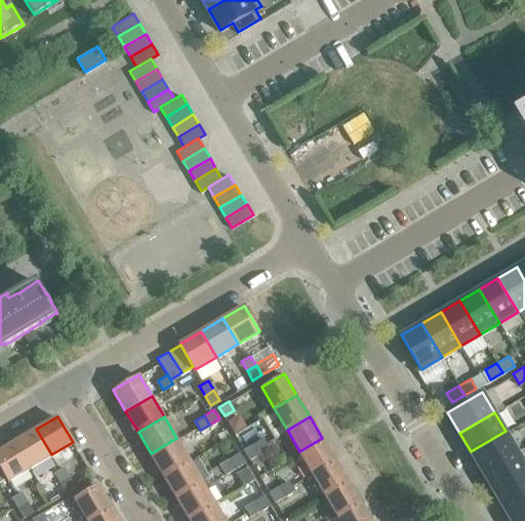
[(36,429),(14,442),(30,468),(51,454),(36,429)]
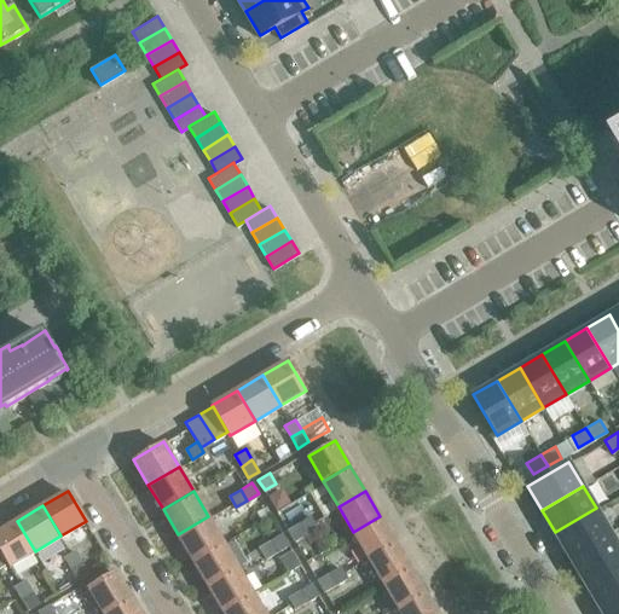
[(609,531),(596,508),(555,532),(568,555),(609,531)]
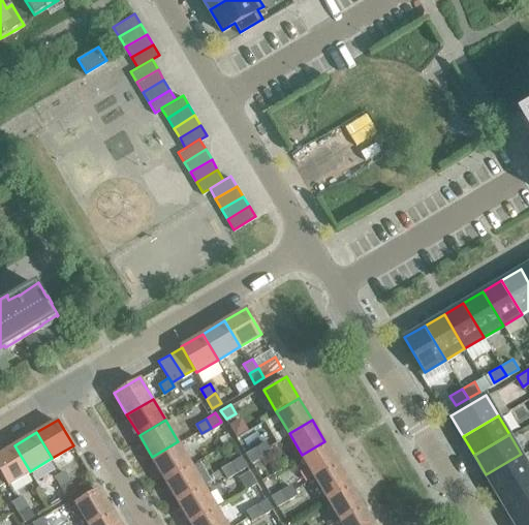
[(164,479),(191,463),(178,441),(152,457),(164,479)]
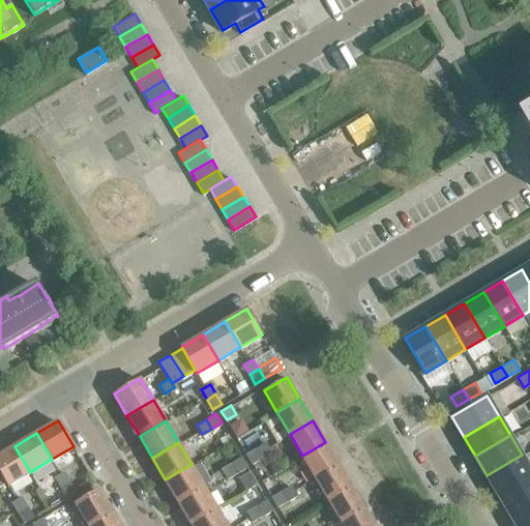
[(262,457),(271,450),(266,442),(256,447),(262,457)]
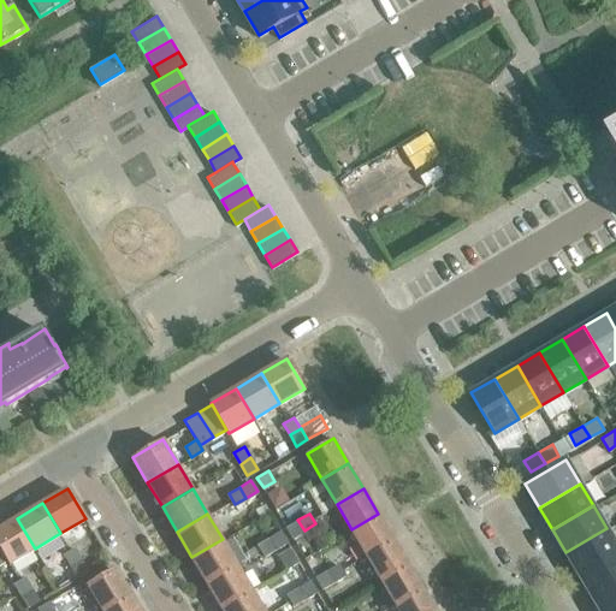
[(378,514),(351,529),(366,555),(394,538),(378,514)]
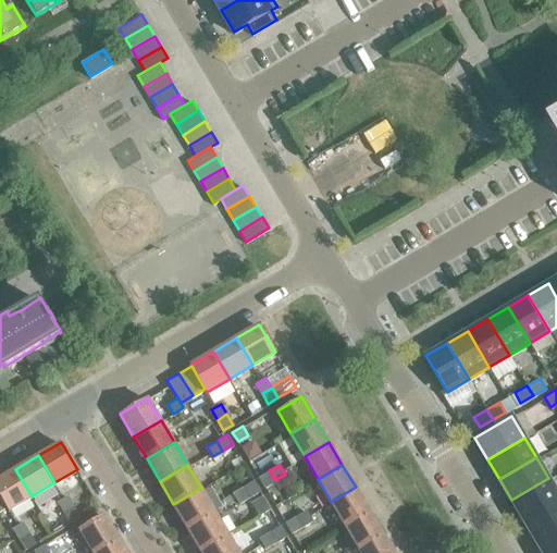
[(0,477),(0,495),(7,506),(9,510),(32,496),(15,469),(0,477)]
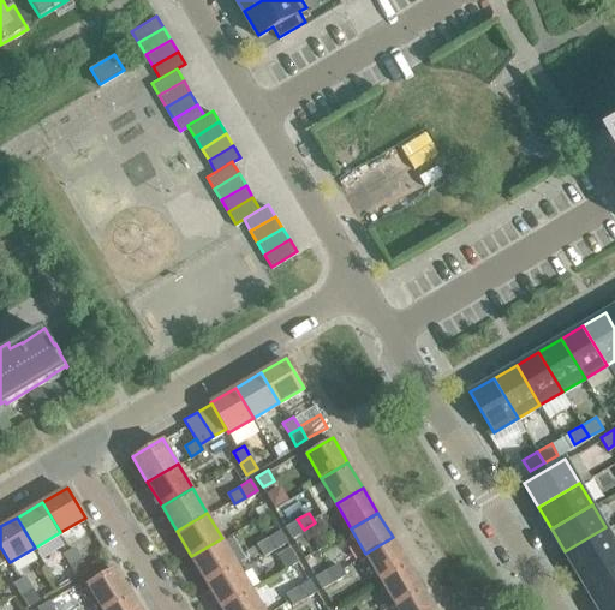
[(292,537),(304,530),(297,519),(286,526),(292,537)]
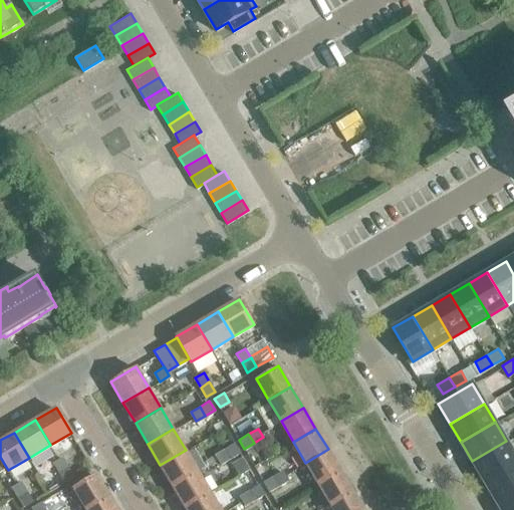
[(513,461),(513,455),(506,441),(472,461),(483,479),(513,461)]
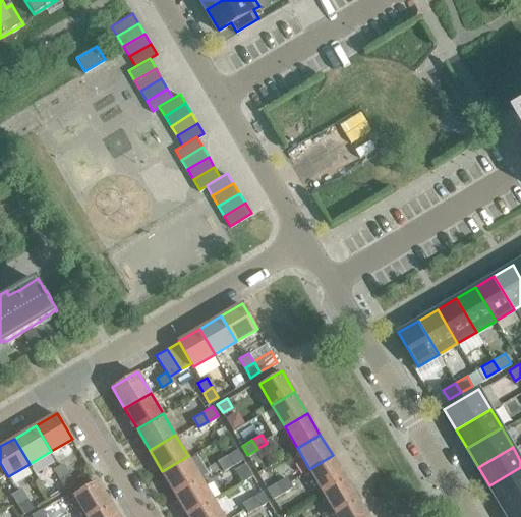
[(233,463),(242,458),(237,449),(227,454),(233,463)]
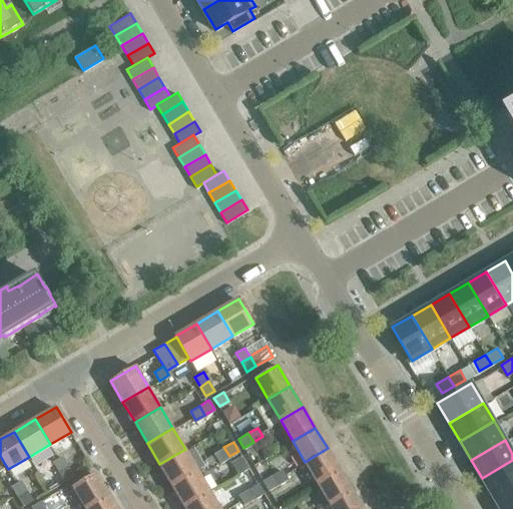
[(219,462),(229,456),(223,447),(214,453),(219,462)]
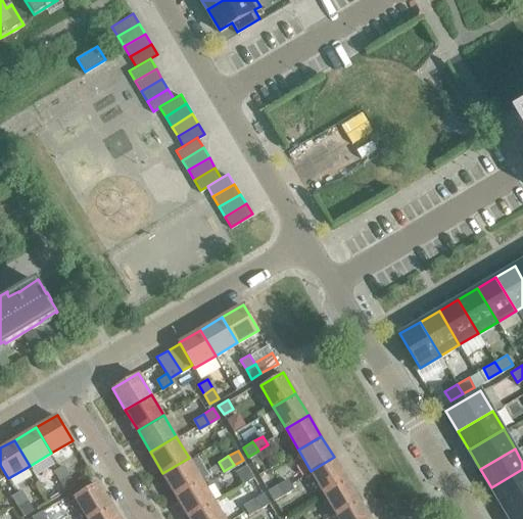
[(346,478),(334,457),(311,471),(324,491),(346,478)]
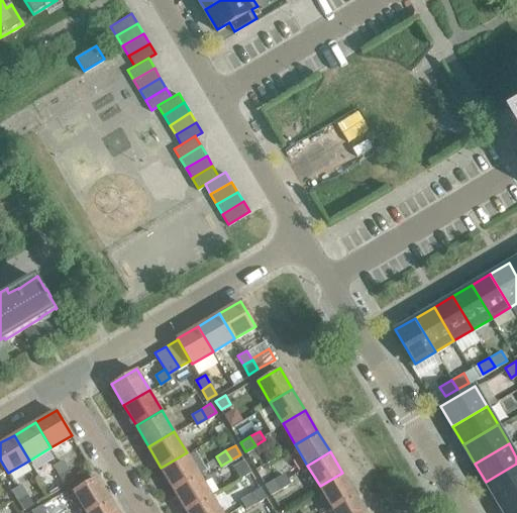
[(174,489),(199,474),(187,452),(161,468),(174,489)]
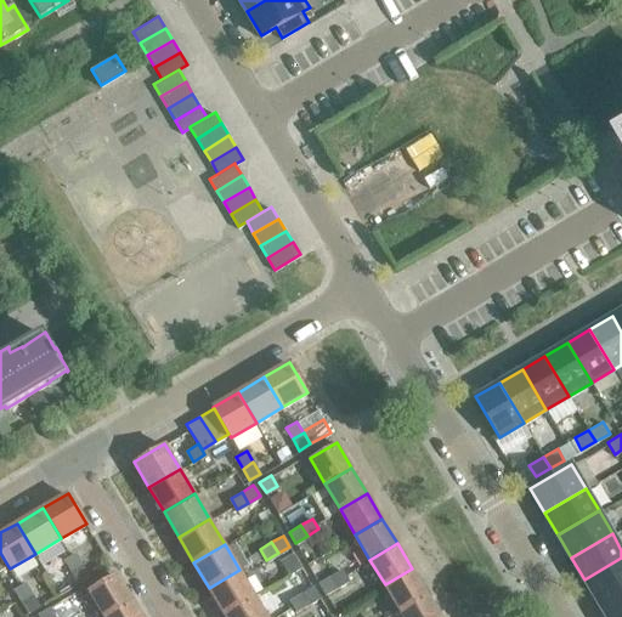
[(72,570),(83,564),(75,553),(64,559),(72,570)]
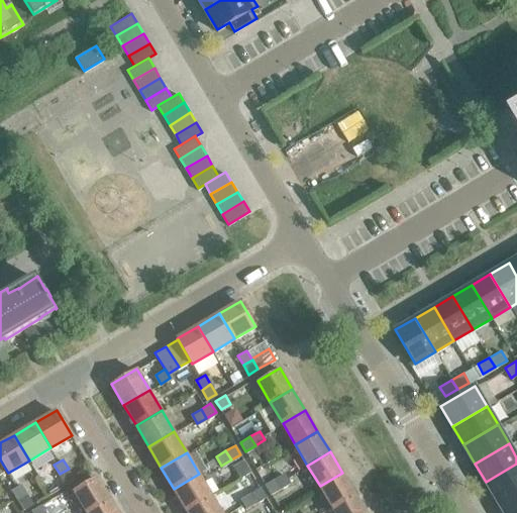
[(262,479),(270,475),(263,464),(255,468),(262,479)]
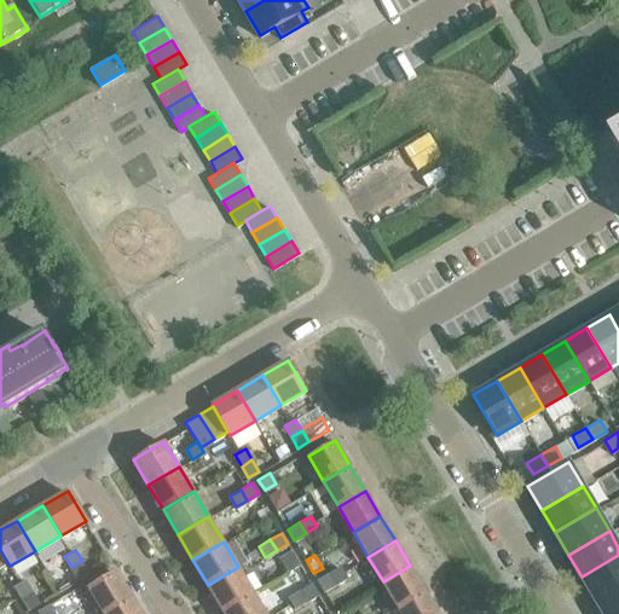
[(618,585),(618,555),(582,577),(595,600),(618,585)]
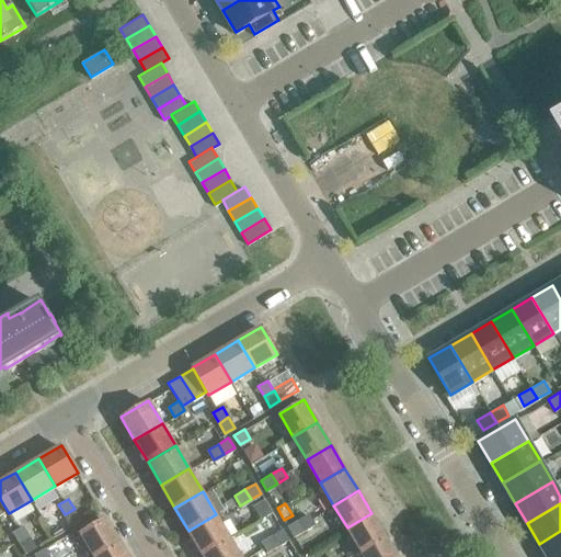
[(71,525),(81,519),(75,509),(65,514),(71,525)]
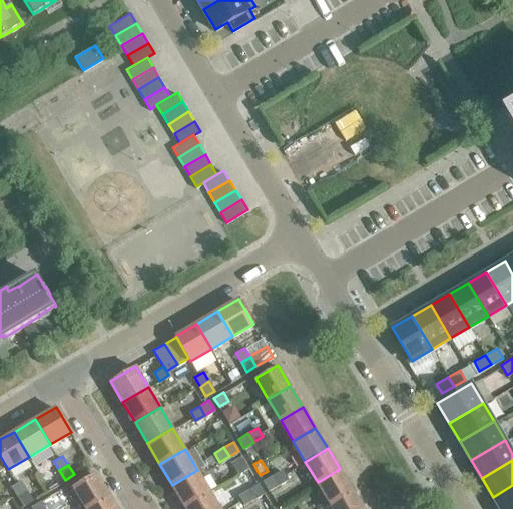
[(278,483),(287,478),(282,469),(273,474),(278,483)]
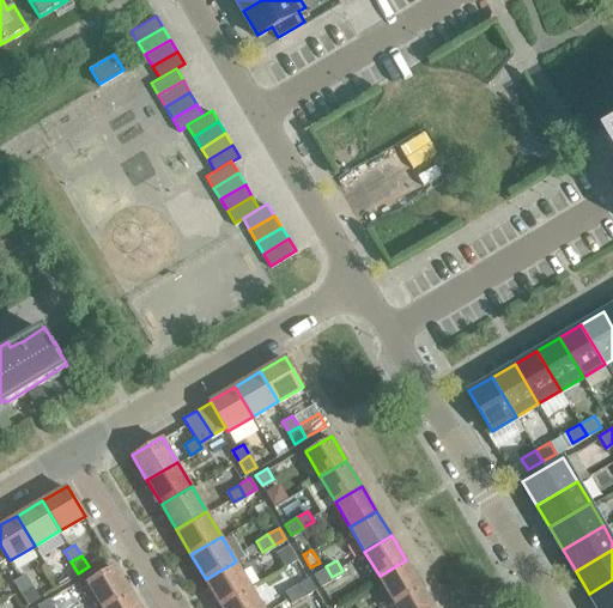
[(394,601),(420,585),(406,560),(380,576),(394,601)]
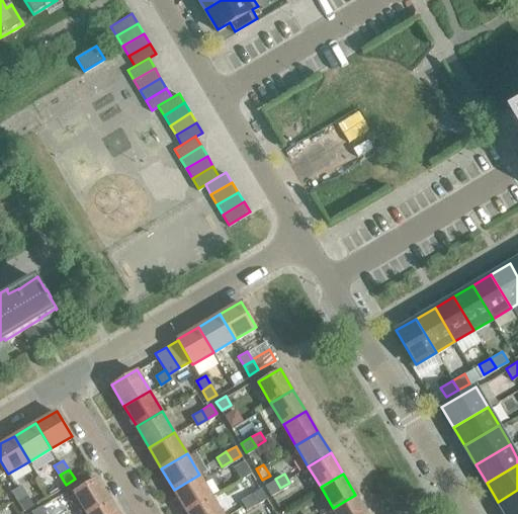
[(186,510),(211,495),(199,475),(174,490),(186,510)]
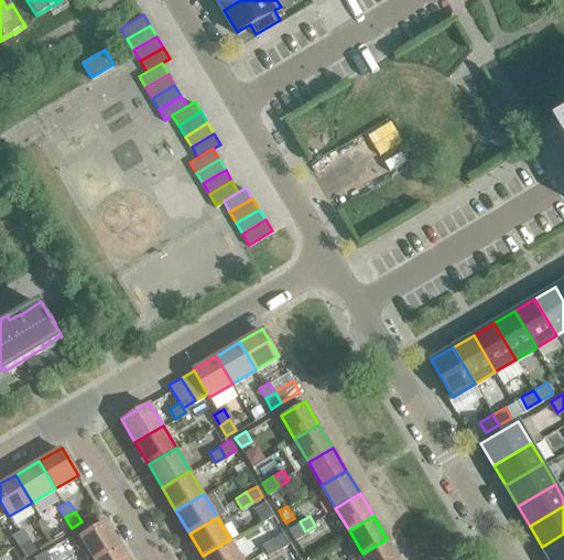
[(80,535),(94,558),(118,544),(105,520),(80,535)]
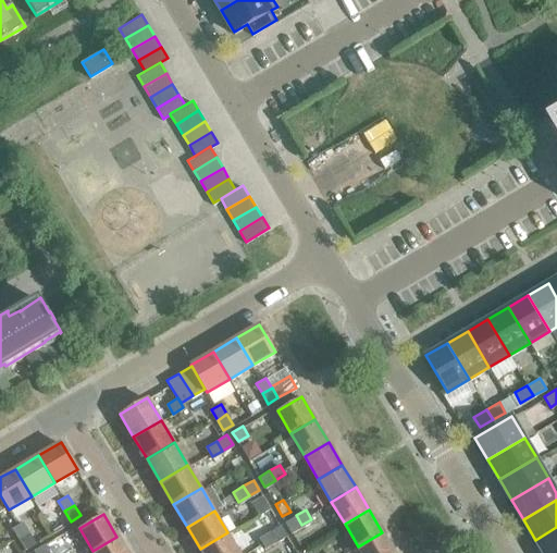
[(292,531),(301,525),(296,515),(285,521),(292,531)]
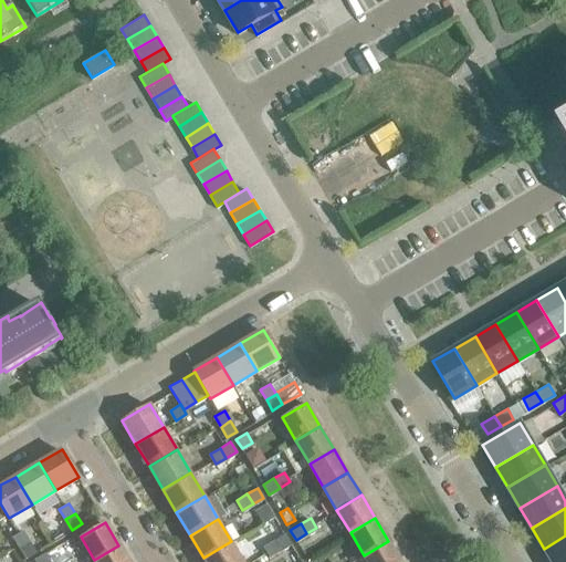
[(20,547),(30,541),(23,530),(13,537),(20,547)]
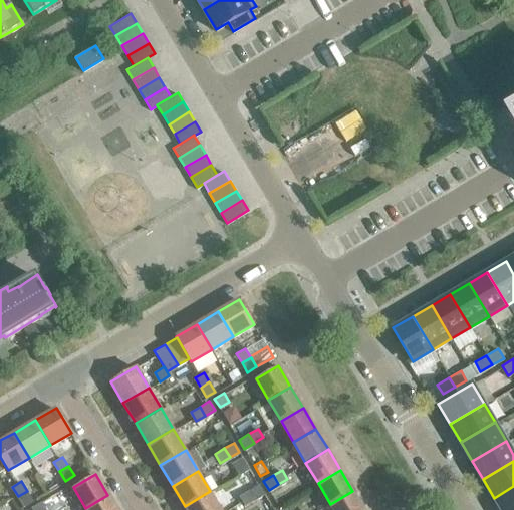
[(254,498),(264,493),(258,484),(249,489),(254,498)]
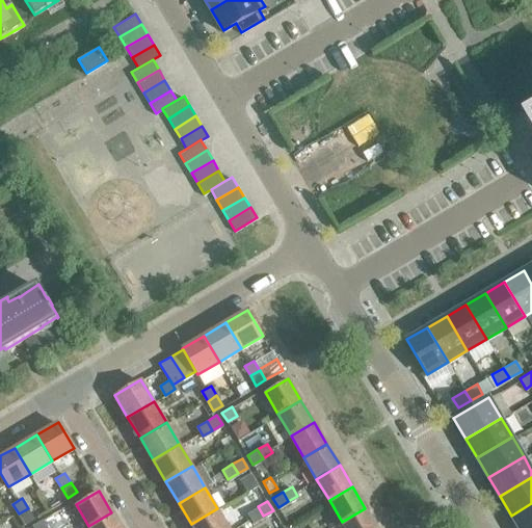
[(519,527),(531,527),(531,503),(511,516),(519,527)]
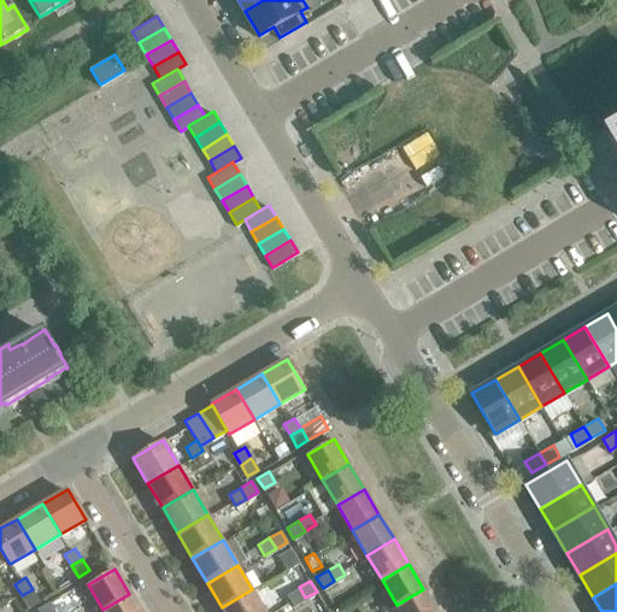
[(294,605),(305,598),(299,587),(288,594),(294,605)]
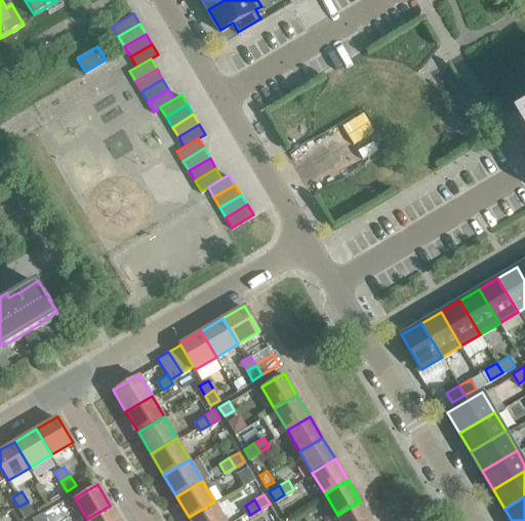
[(24,516),(33,511),(28,502),(18,507),(24,516)]
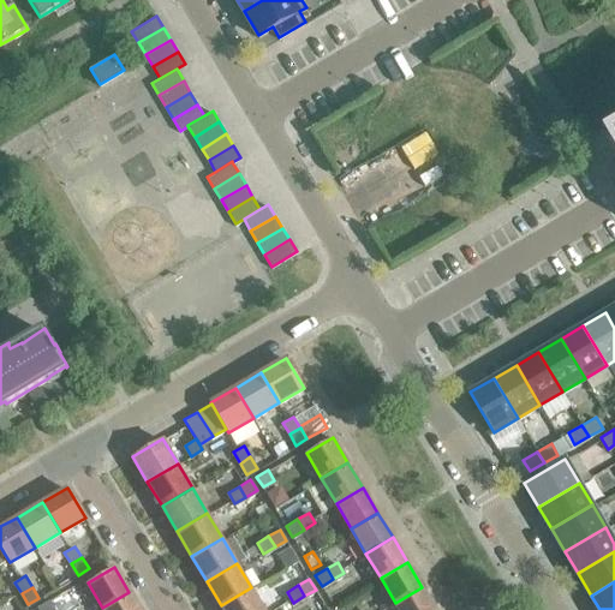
[(222,609),(264,609),(251,587),(221,605),(222,609)]
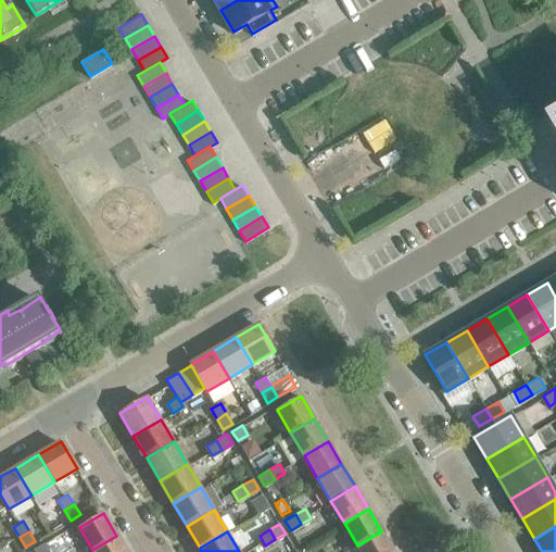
[(393,551),(381,531),(357,546),(361,551),(393,551)]
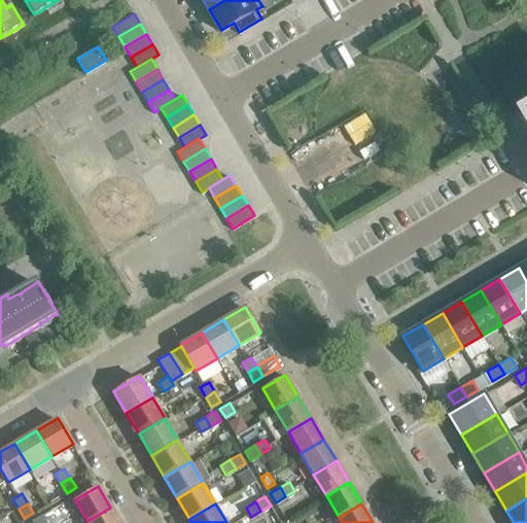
[(119,522),(110,508),(88,521),(89,522),(119,522)]
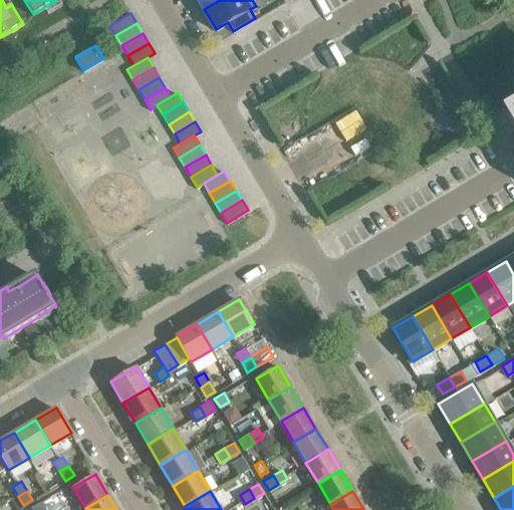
[(33,509),(46,509),(41,501),(31,507),(33,509)]
